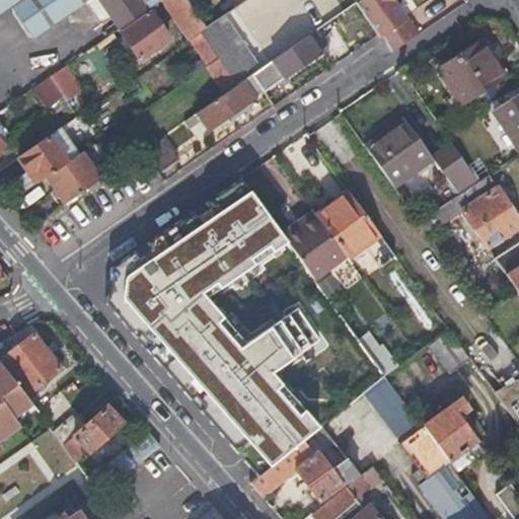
[(140,12),(158,0),(0,0),(0,14),(8,9),(28,40),(65,14),(81,35),(107,17),(116,29),(140,12)]
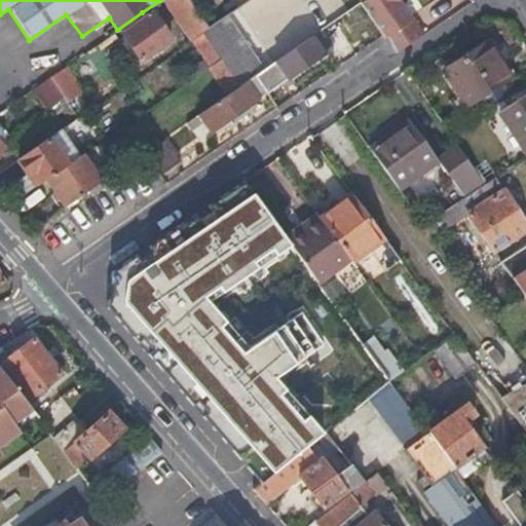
[(167,0),(194,37),(197,35),(207,29),(186,0),(167,0)]
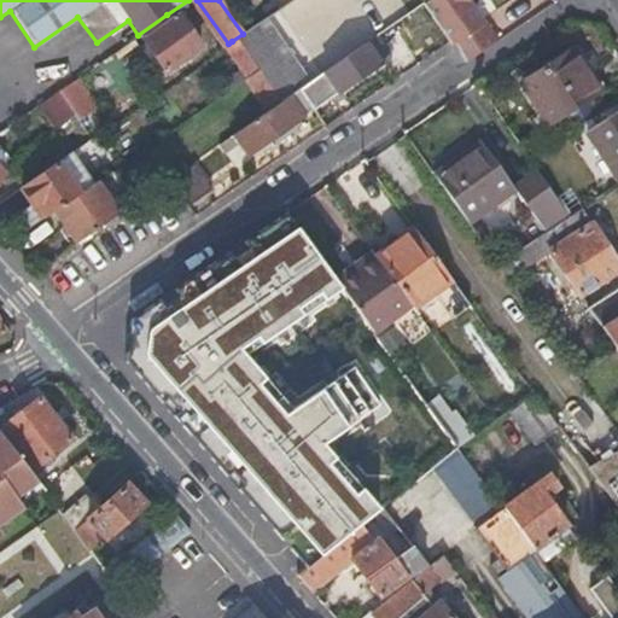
[(407,15),(417,7),(410,0),(406,0),(337,48),(343,58),(371,40),(407,15)]
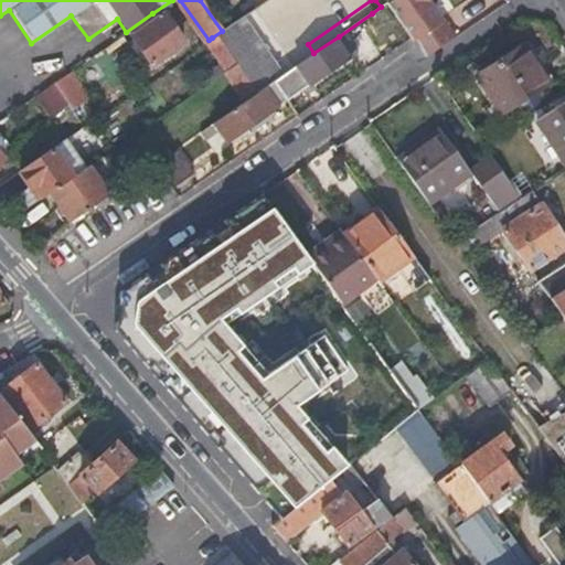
[(391,0),(387,3),(411,38),(413,36),(425,56),(452,38),(426,0),(391,0)]
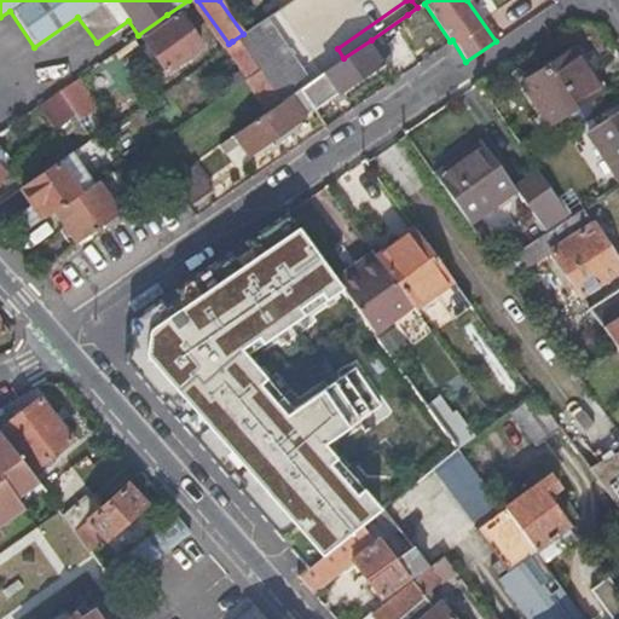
[(319,75),(276,12),(247,32),(268,64),(290,96),(300,88),(319,75)]
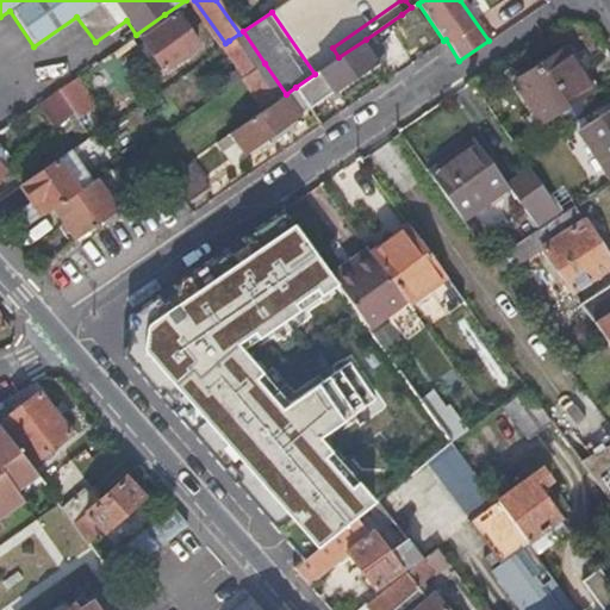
[(160,70),(193,47),(173,17),(138,39),(160,70)]
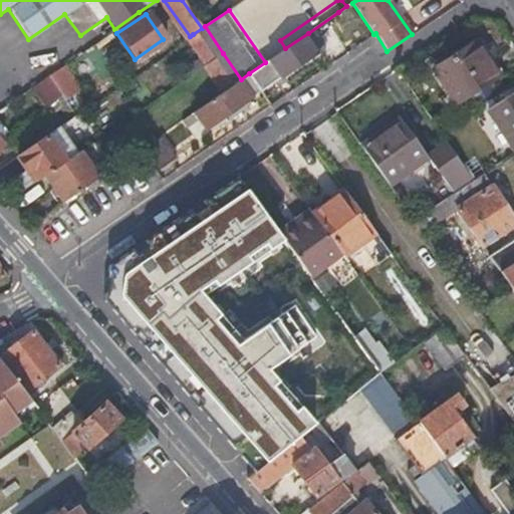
[(202,28),(193,34),(212,60),(223,53),(205,26),(202,28)]
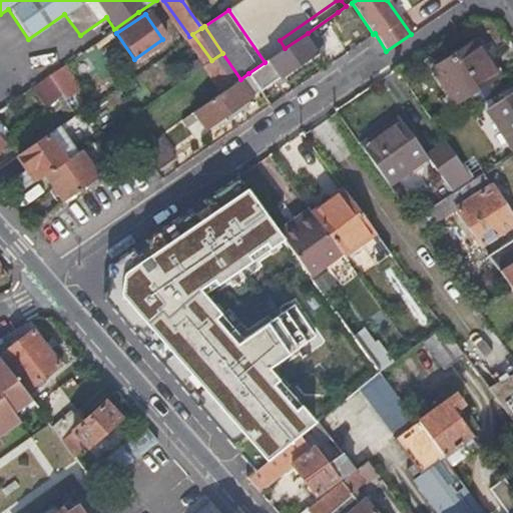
[(260,90),(261,92),(316,54),(308,42),(312,39),(308,33),(285,48),(276,54),(265,62),(248,73),(260,90)]
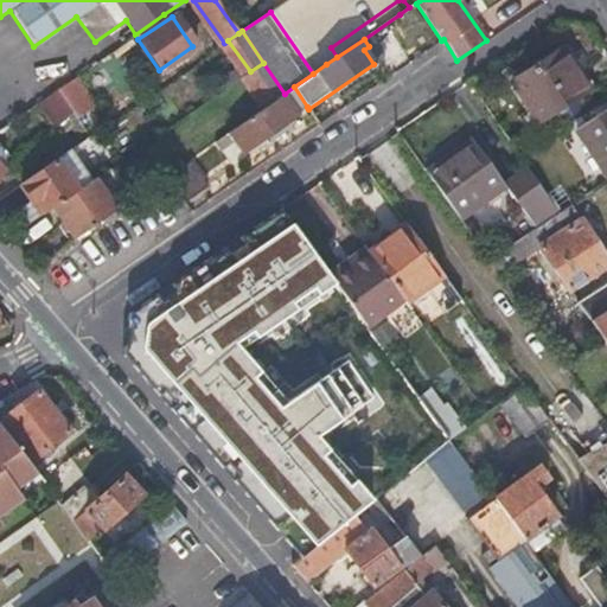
[(513,85),(538,126),(588,93),(562,53),(513,85)]
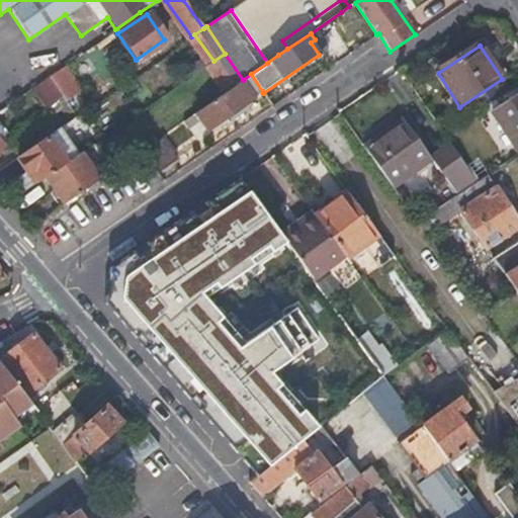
[(225,54),(213,61),(232,87),(243,80),(225,54)]
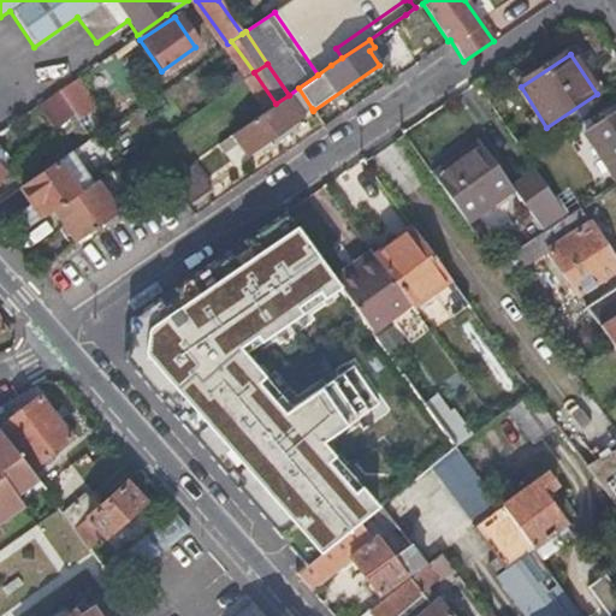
[(73,110),(80,118),(98,106),(77,76),(60,88),(73,110)]
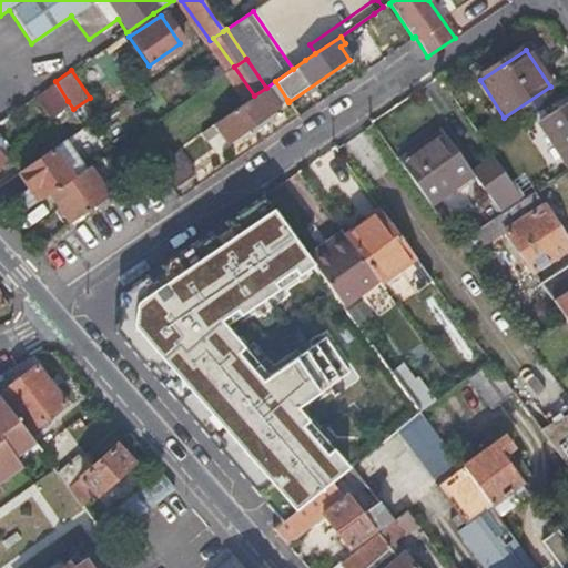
[(56,81),(36,94),(49,114),(68,101),(56,81)]
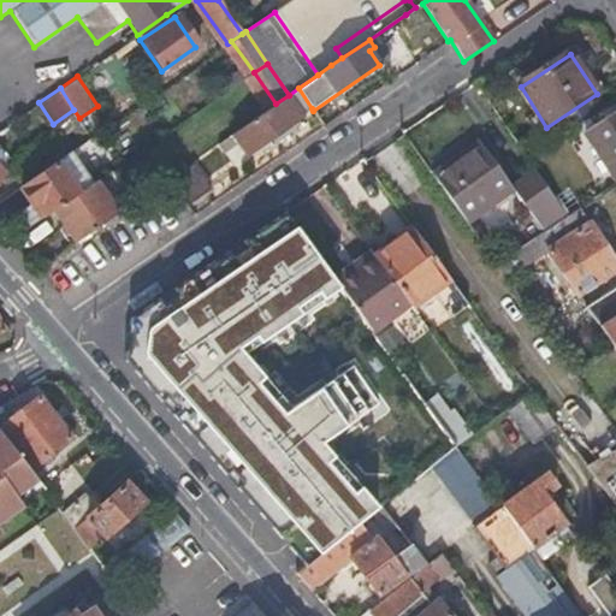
[(276,104),(229,137),(234,144),(238,141),(247,154),(312,108),(298,88),(289,95),(276,104)]
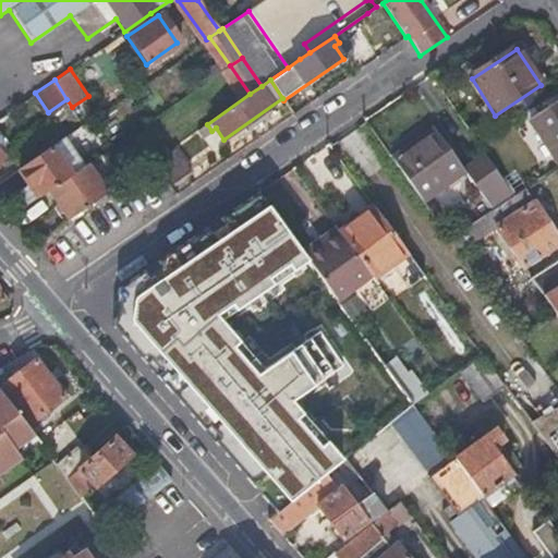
[(557,101),(529,122),(557,166),(557,101)]
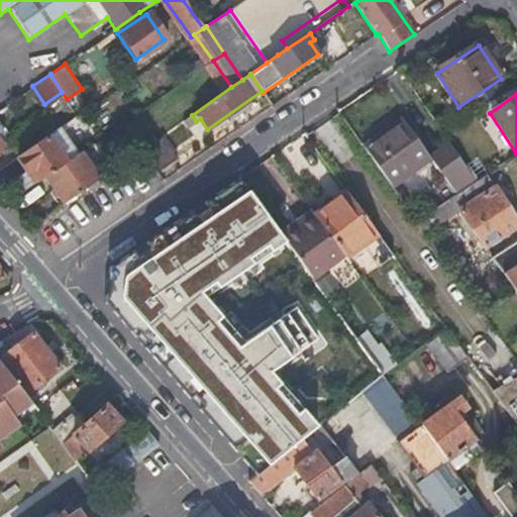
[(400,120),(360,146),(391,188),(430,163),(453,197),(474,184),(448,145),(426,160),(400,120)]
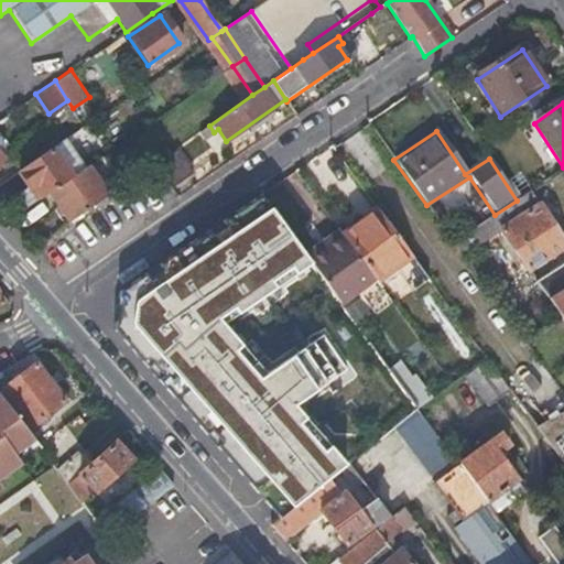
[(63,139),(50,148),(71,177),(83,169),(63,139)]
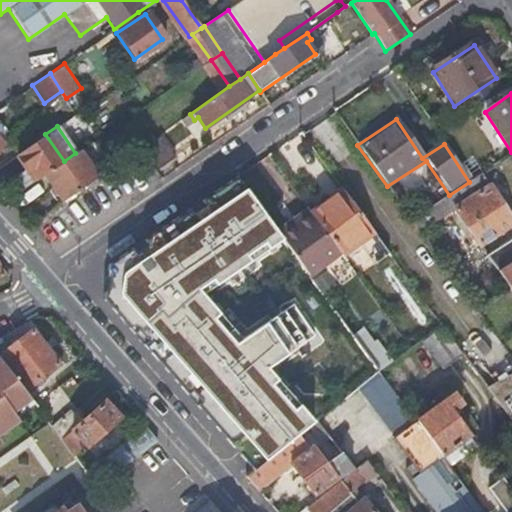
[(39,179),(48,173),(64,161),(45,134),(31,144),(20,151),(39,179)]
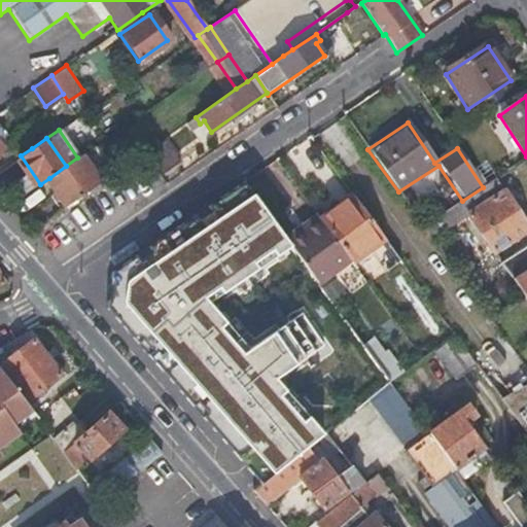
[(174,152),(168,142),(150,153),(163,174),(174,168),(168,157),(174,152)]
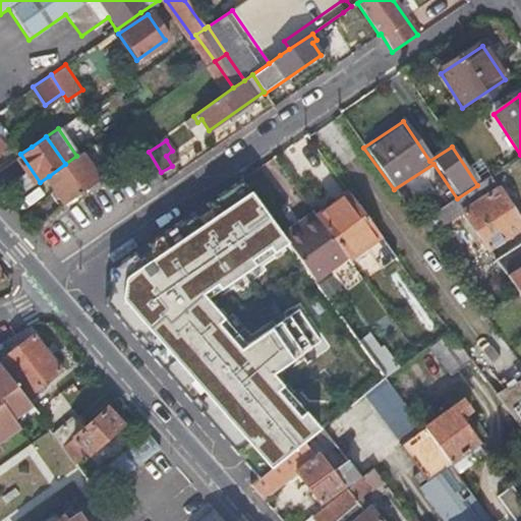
[(67,203),(100,180),(80,154),(76,156),(65,164),(49,176),(67,203)]
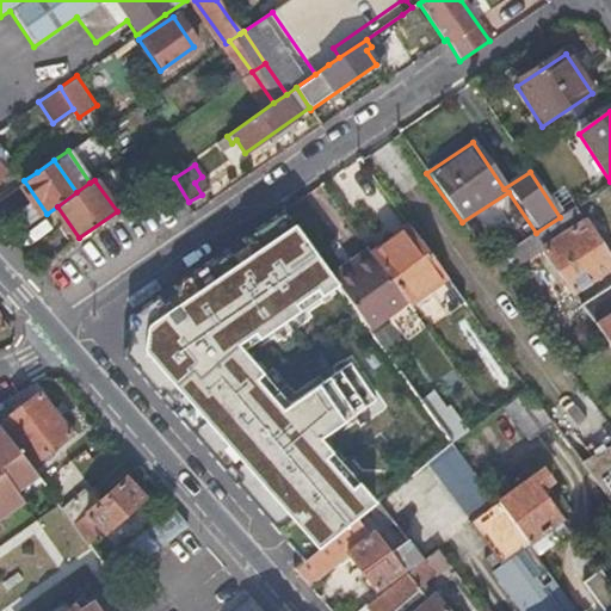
[(560,217),(536,233),(501,255),(492,263),(501,277),(541,251),(571,295),(610,267),(610,265),(573,208),(560,217)]
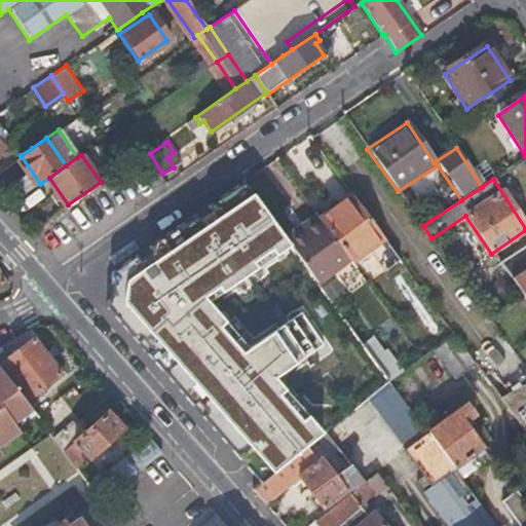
[(282,234),(239,184),(112,272),(110,289),(108,309),(259,482),(303,447),(314,438),(324,430),(364,399),(387,379),(372,359),(360,342),(315,280),(286,240),(282,234)]
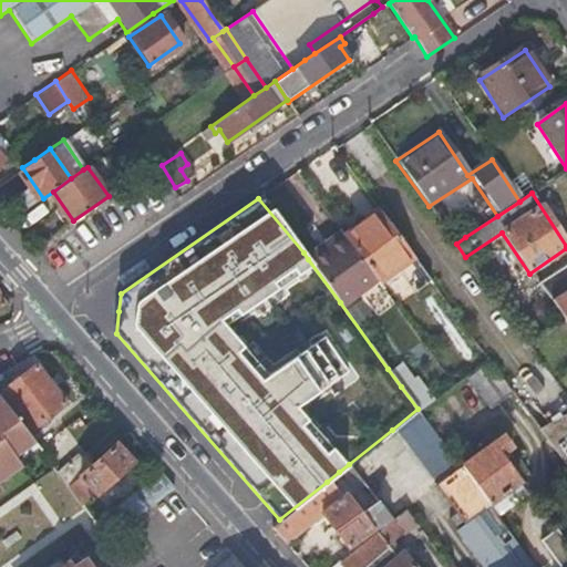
[(377,282),(395,270),(413,258),(377,209),(341,234),(342,235),(374,279),(377,282)]
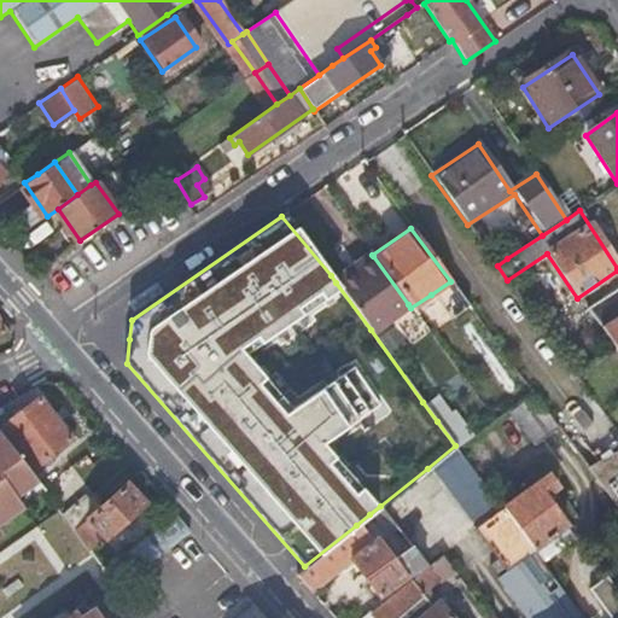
[(373,256),(372,255),(368,250),(331,275),(336,283),(373,256)]
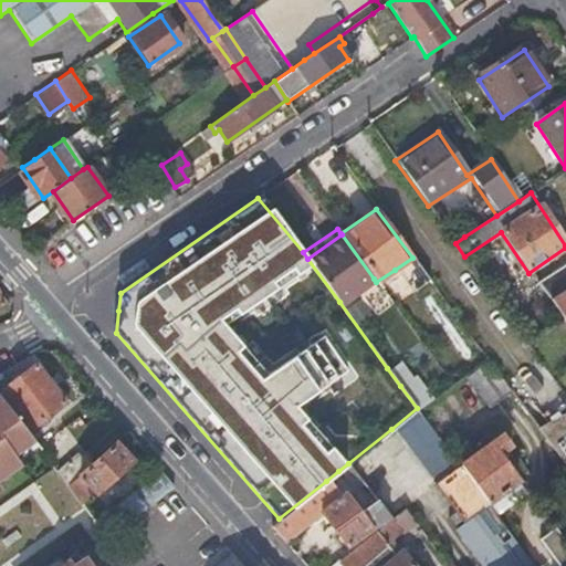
[(460,231),(450,237),(456,243),(464,237),(460,231)]
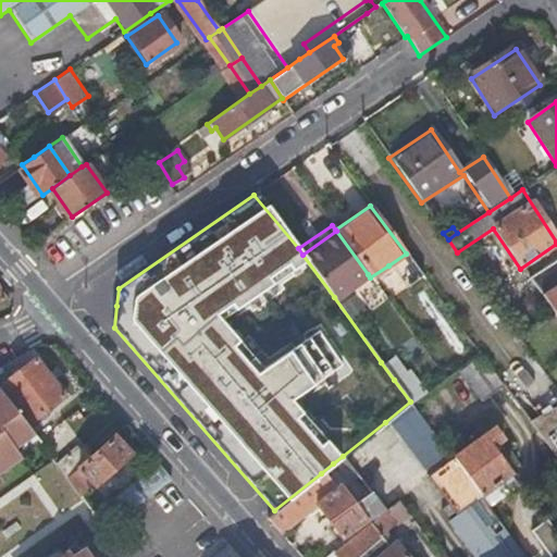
[(336,231),(302,255),(334,297),(368,274),(336,231)]
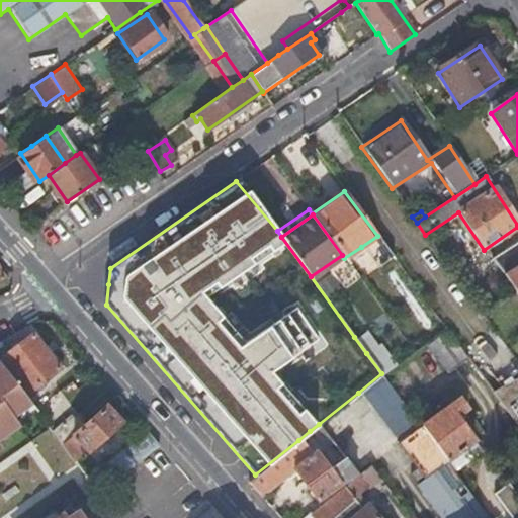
[(374,266),(392,255),(377,236),(361,247),(374,266)]
